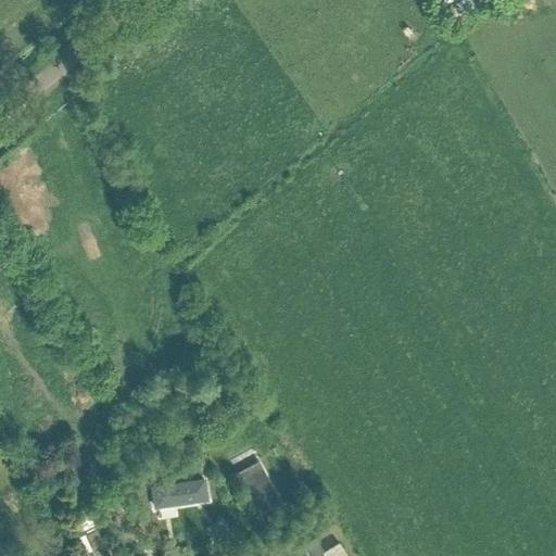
[(280,501),(258,460),(235,474),(256,514),(280,501)]
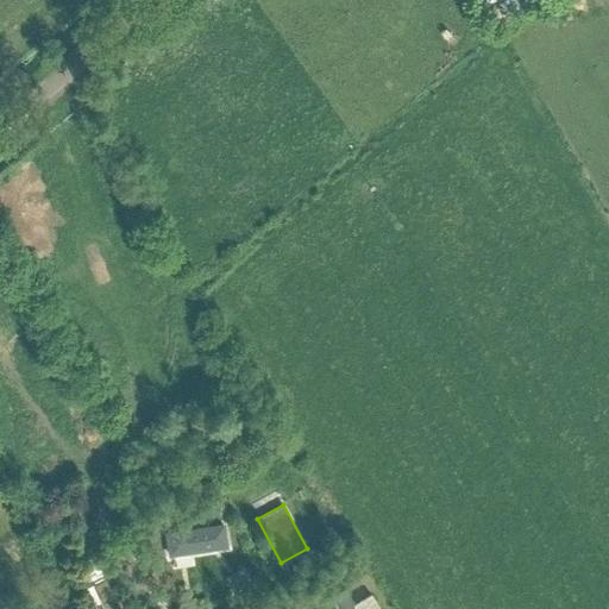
[(224,523),(164,533),(168,558),(227,548),(224,523)]
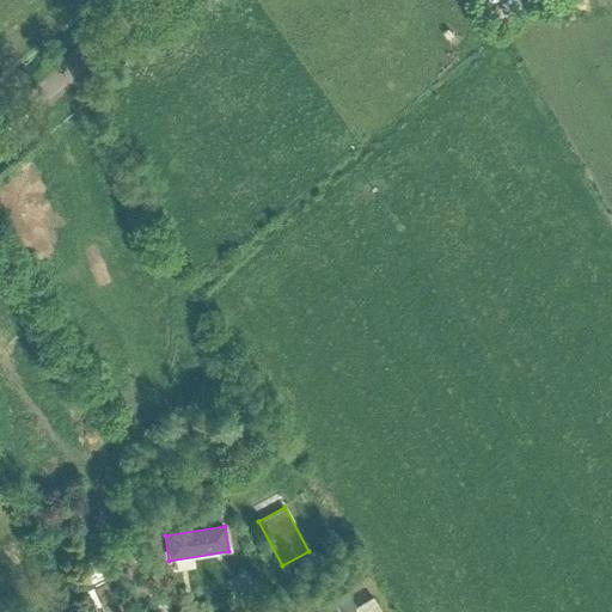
[(250,568),(259,581),(276,570),(267,557),(250,568)]
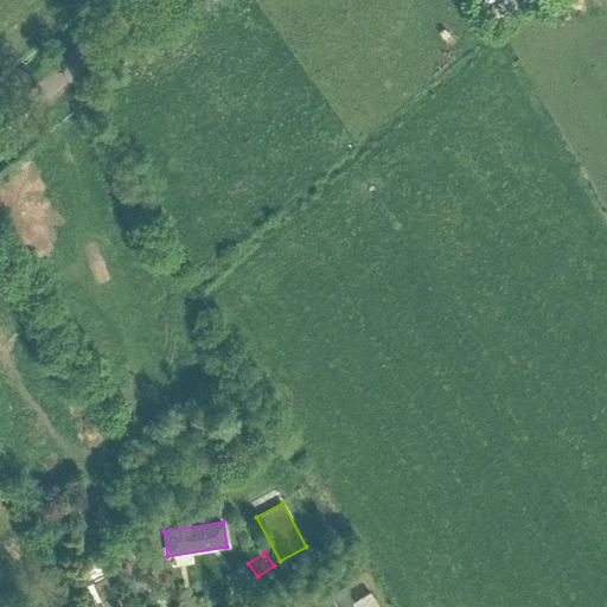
[(242,563),(225,574),(234,586),(250,575),(242,563)]
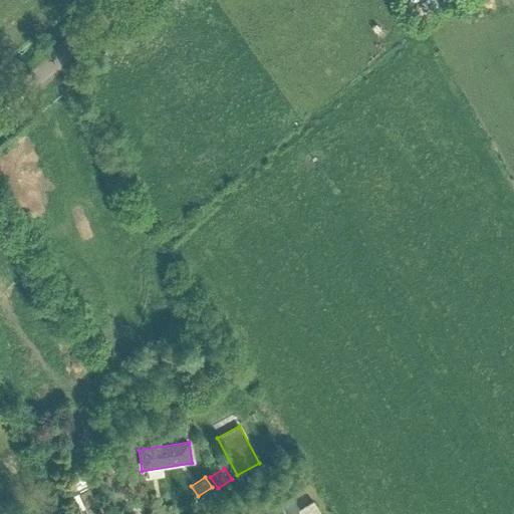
[(313,490),(304,492),(308,513),(340,513),(335,492),(314,497),(313,490)]
